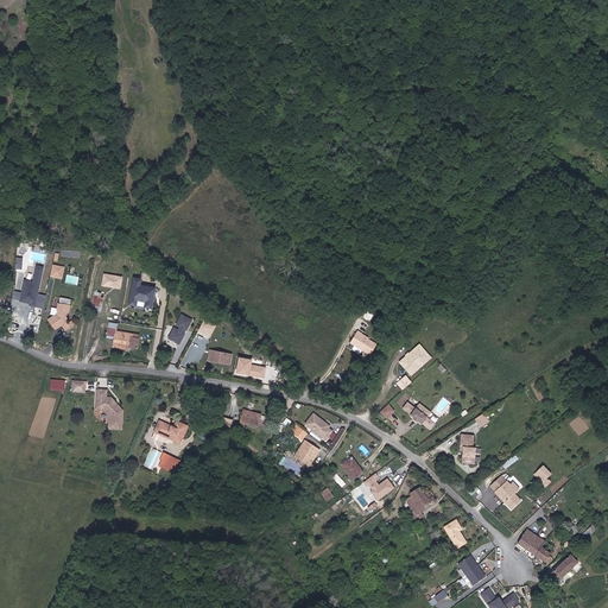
[(64,266),(52,264),(50,277),(62,279),(64,266)]
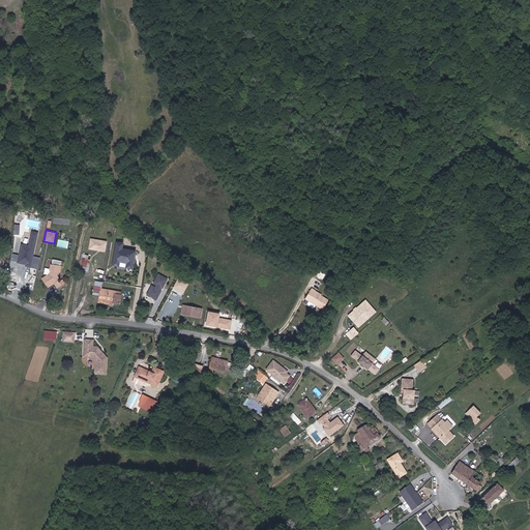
[(33,256),(38,233),(30,232),(27,245),(21,244),(19,255),(12,254),(10,261),(18,262),(17,264),(38,269),(40,258),(33,256)]
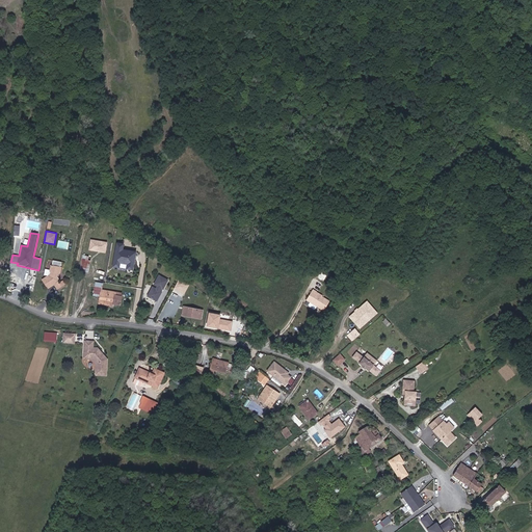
[(107,242),(90,239),(89,250),(105,254),(107,242)]
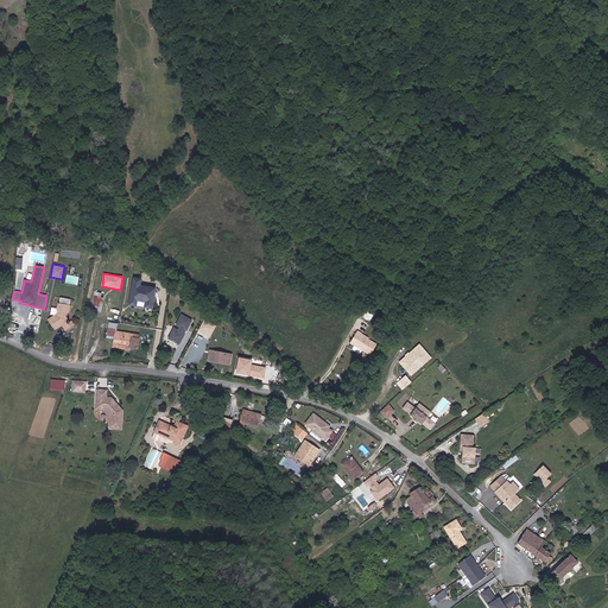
[(133,278),(128,305),(152,310),(156,289),(140,285),(141,279),(133,278)]
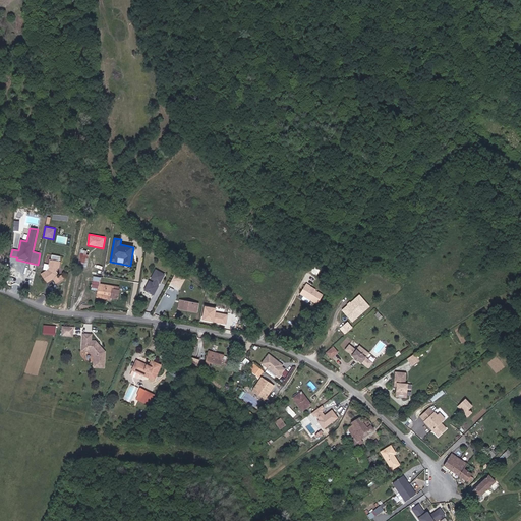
[(81,252),(79,266),(87,267),(89,253),(81,252)]
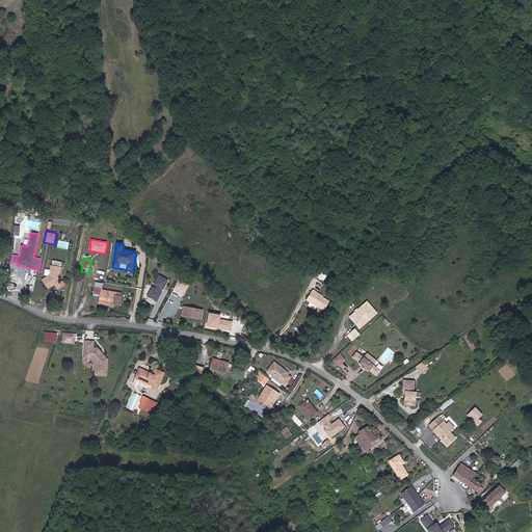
[(61,272),(62,272),(63,267),(62,267),(54,265),(53,265),(51,275),(43,282),(48,289),(55,285),(59,290),(67,287),(64,283),(61,284),(59,284),(60,280),(58,276),(59,275),(60,273),(61,272)]
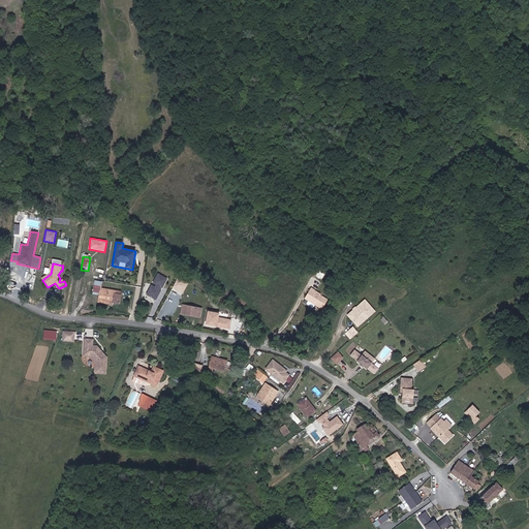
[(156,300),(167,279),(157,274),(146,294),(156,300)]
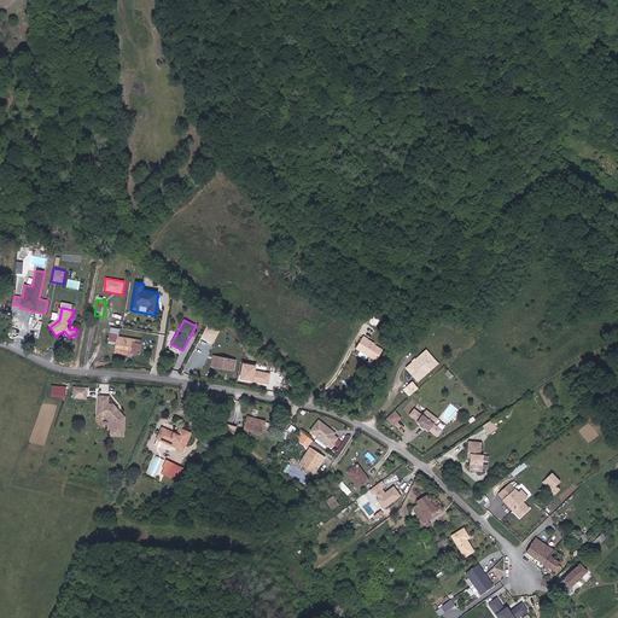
[(214,343),(220,331),(208,325),(200,337),(214,343)]
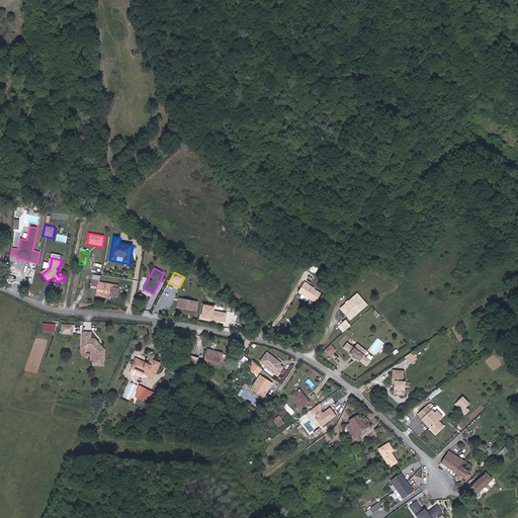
[(110,297),(111,295),(117,296),(118,285),(98,282),(98,278),(93,277),(91,287),(97,288),(96,295),(110,297)]
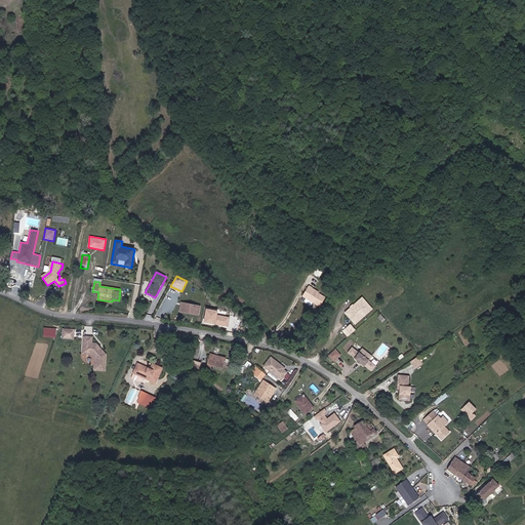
[(321,306),(325,297),(315,290),(316,289),(311,286),(305,296),(308,298),(315,303),(321,306)]
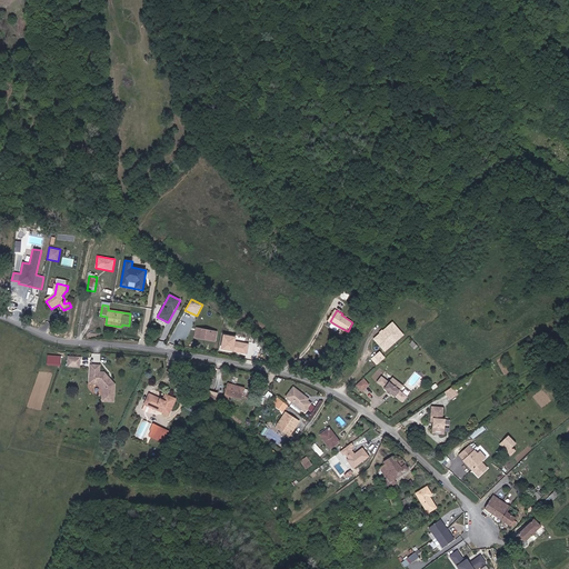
[(403,335),(392,321),(373,338),(385,351),(403,335)]
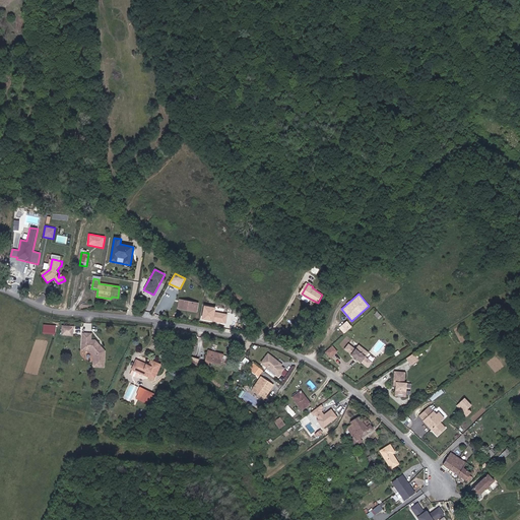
[(198,303),(179,300),(178,309),(197,312),(198,303)]
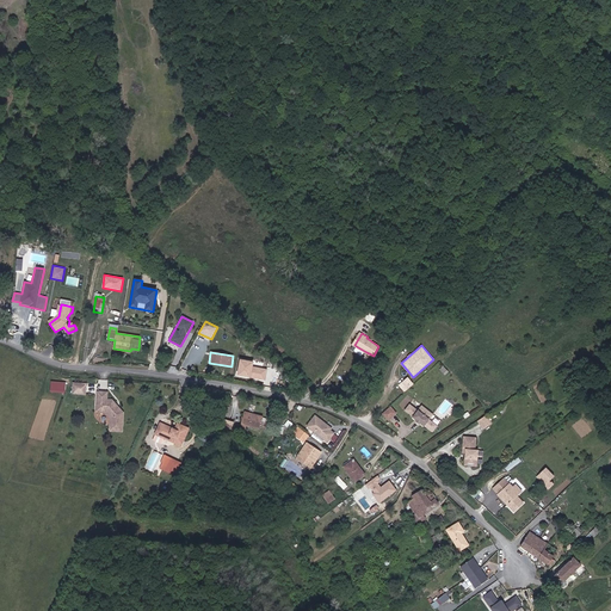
[(240,359),(236,375),(265,381),(267,369),(253,366),(253,362),(240,359)]
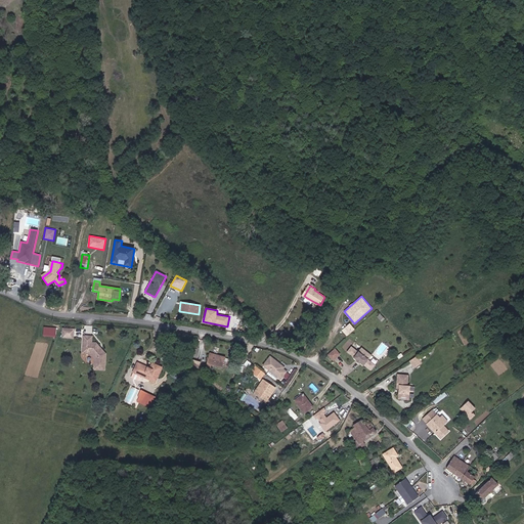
[(355,330),(350,323),(342,330),(346,336),(355,330)]
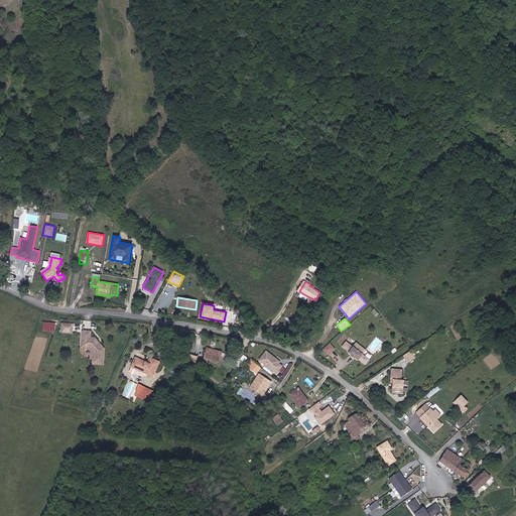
[(56,323),(43,321),(42,331),(55,332),(56,323)]
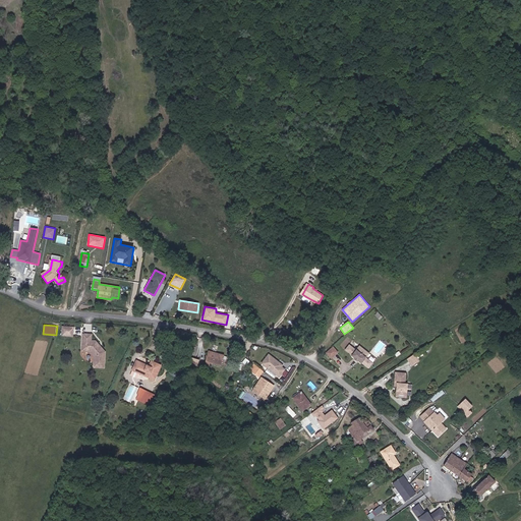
[(73,335),(74,327),(64,327),(63,335),(73,335)]
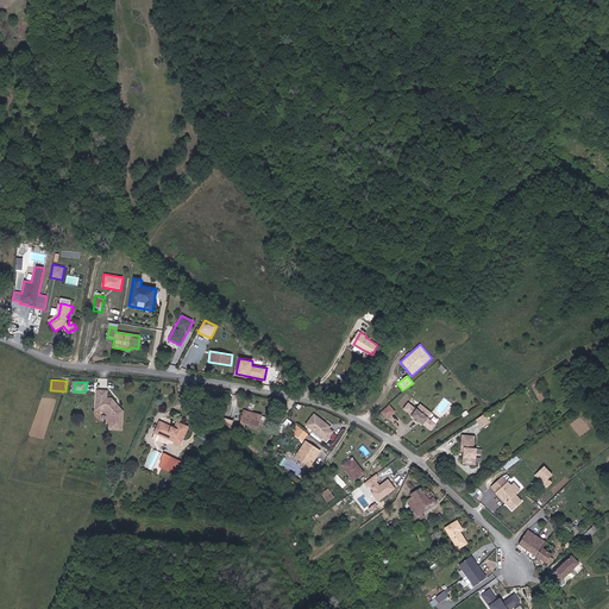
[(110,429),(121,429),(123,410),(112,399),(107,399),(108,391),(98,391),(98,407),(105,407),(111,414),(110,429)]
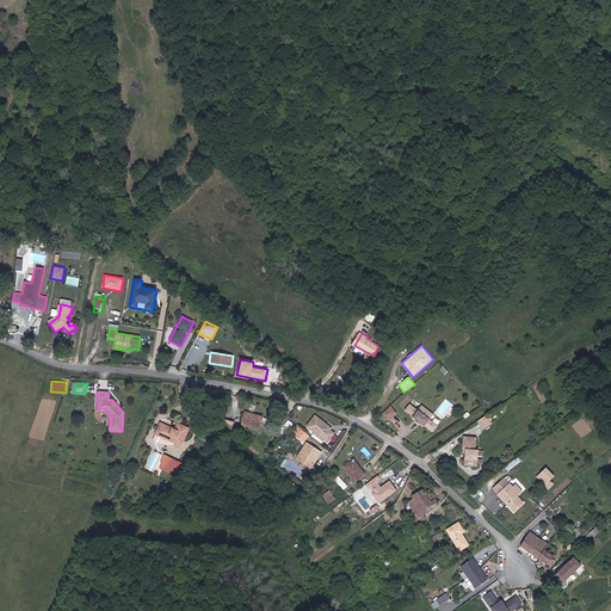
[(419,411),(411,405),(406,411),(414,417),(413,418),(425,426),(433,432),(438,426),(430,420),(434,415),(423,406),(419,411)]
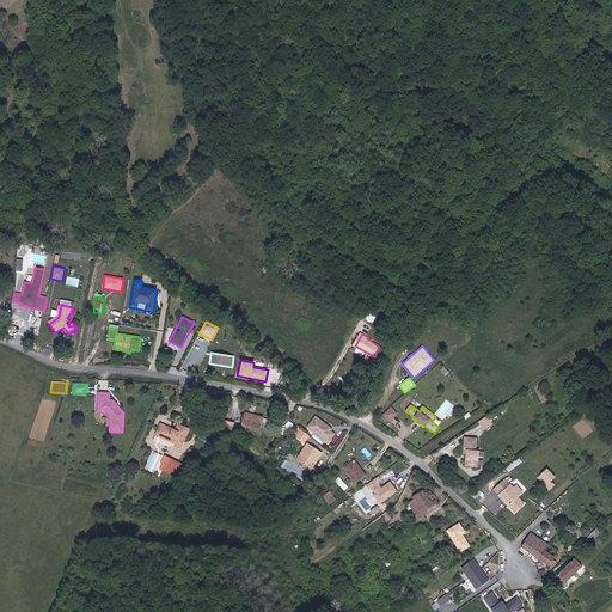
[(397,414),(391,407),(383,414),(389,421),(397,414)]
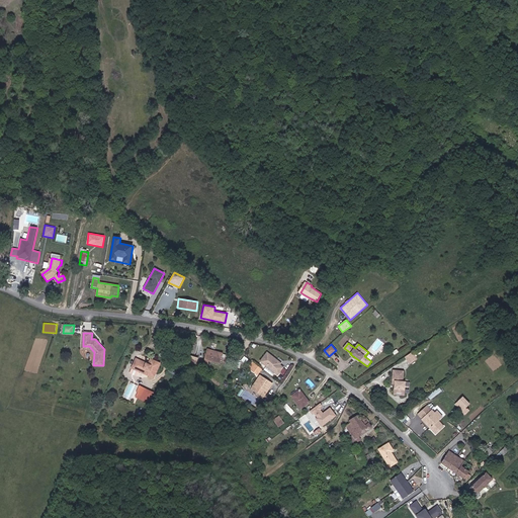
[(206,349),(203,359),(221,363),(223,353),(222,353),(223,348),(218,346),(216,352),(206,349)]
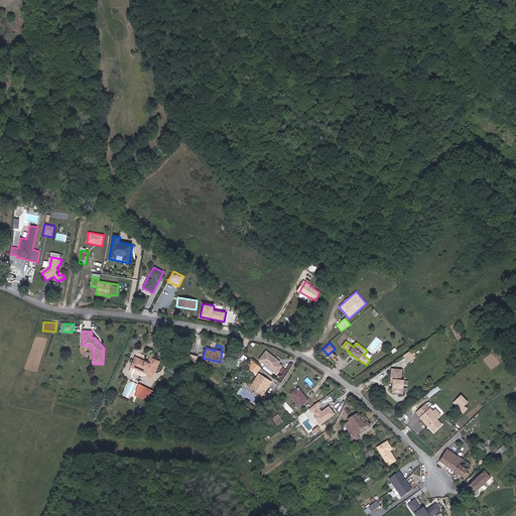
[(267,351),(261,358),(277,373),(282,367),(276,361),(277,359),(267,351)]
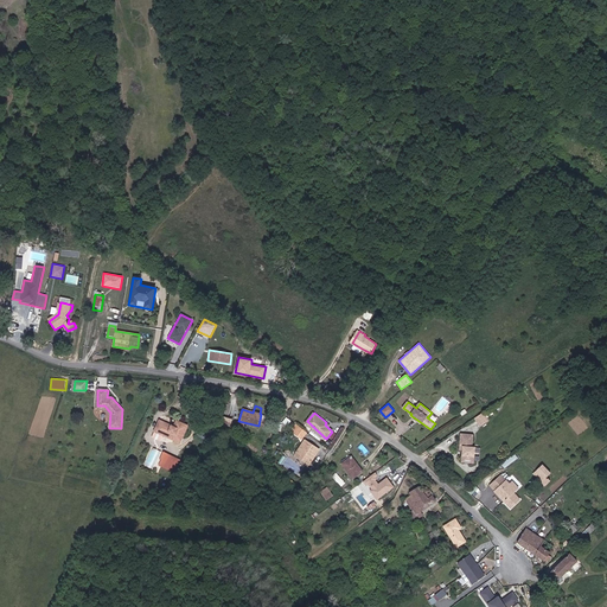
[(490,421),(484,413),(477,419),(481,426),(490,421)]
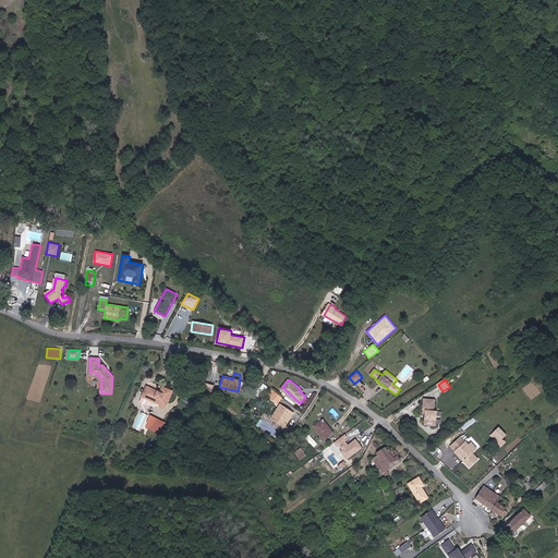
[(205,381),(203,390),(211,392),(214,385),(205,381)]
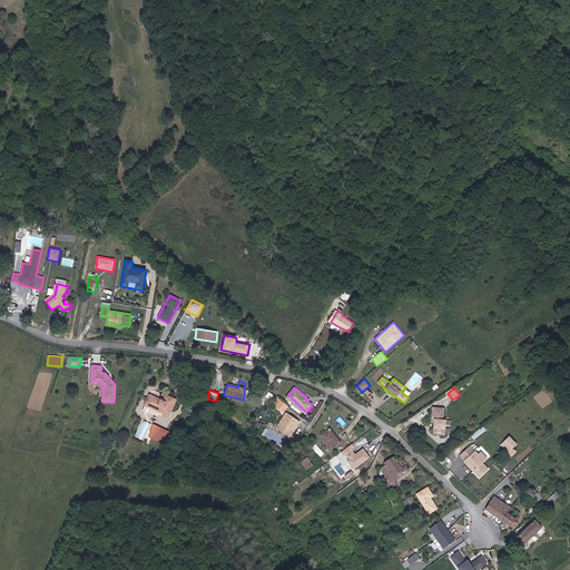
[(149,393),(145,404),(151,408),(170,415),(177,399),(165,393),(163,399),(149,393)]
